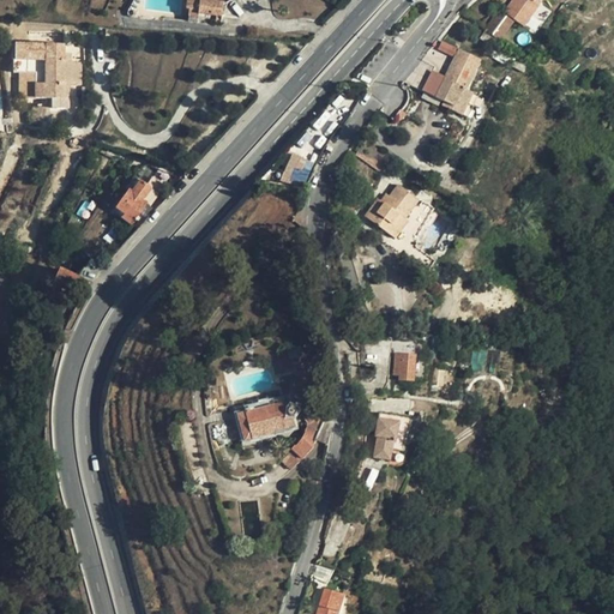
[(143,19),(144,8),(144,0),(134,0),(127,12),(127,13),(127,16),(128,17),(143,19)]
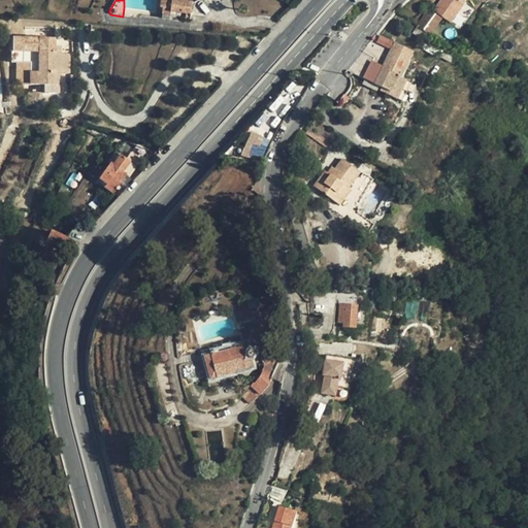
[(179,1),(179,0),(161,0),(161,7),(163,8),(171,8),(170,12),(186,14),(191,14),(205,17),(222,3),(219,0),(198,0),(193,3),(179,1)]
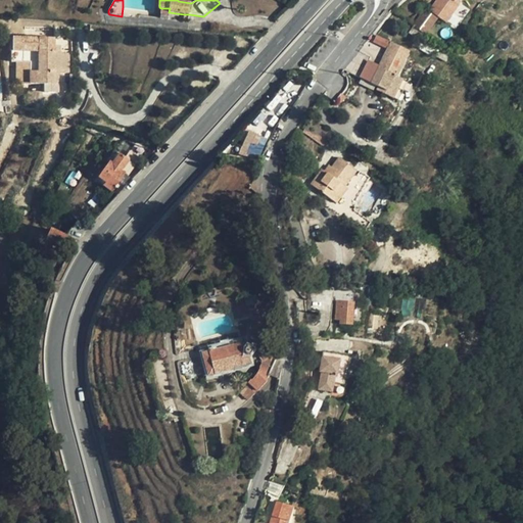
[(413,26),(426,34),(436,20),(435,18),(439,13),(438,11),(441,7),(434,0),(423,12),(413,26)]
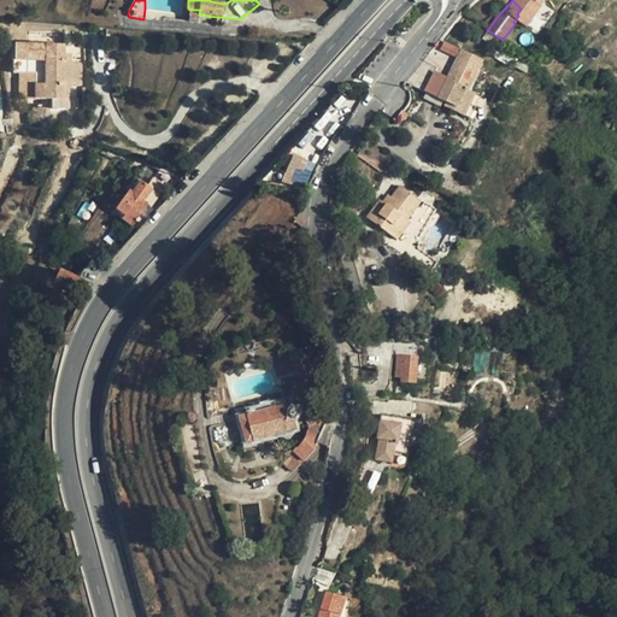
[(468,89),(482,60),(460,51),(440,40),(406,82),(427,92),(444,101),(446,103),(457,107),(454,112),(469,119),(481,97),(468,89)]
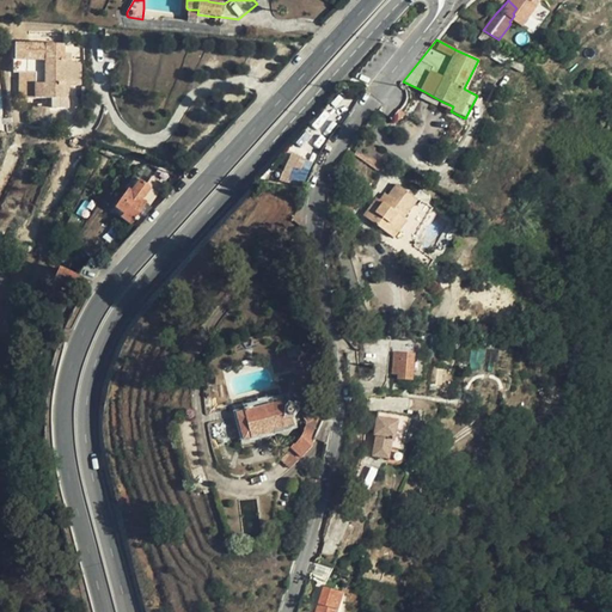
[(63,53),(65,44),(29,43),(29,44),(13,44),(13,60),(24,59),(24,72),(20,72),(20,75),(19,98),(54,98),(68,98),(69,85),(81,85),(81,62),(71,62),(63,62),(63,53)]
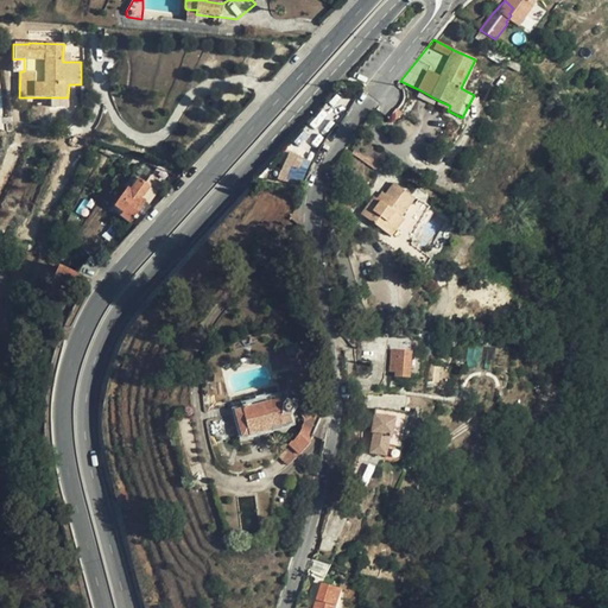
[(24,58),(13,59),(13,75),(20,75),(20,71),(24,71),(24,58)]
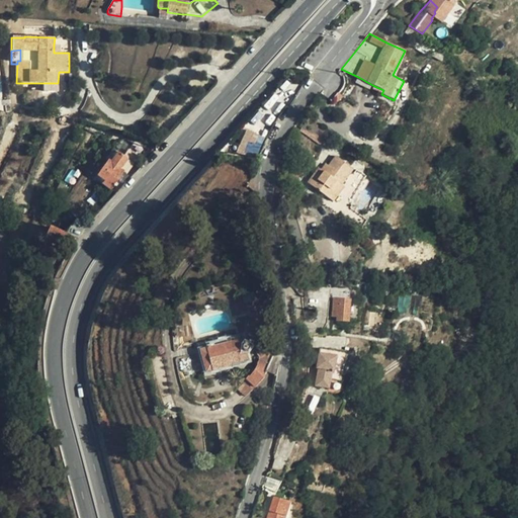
[(370,89),(372,85),(358,77),(356,82),(370,89)]
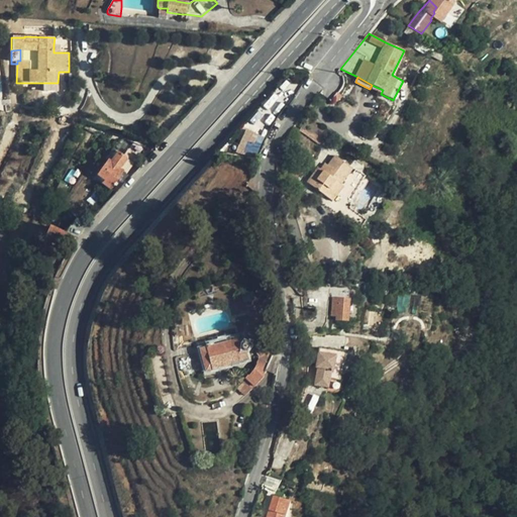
[(342,97),(337,92),(332,99),(335,103),(342,97)]
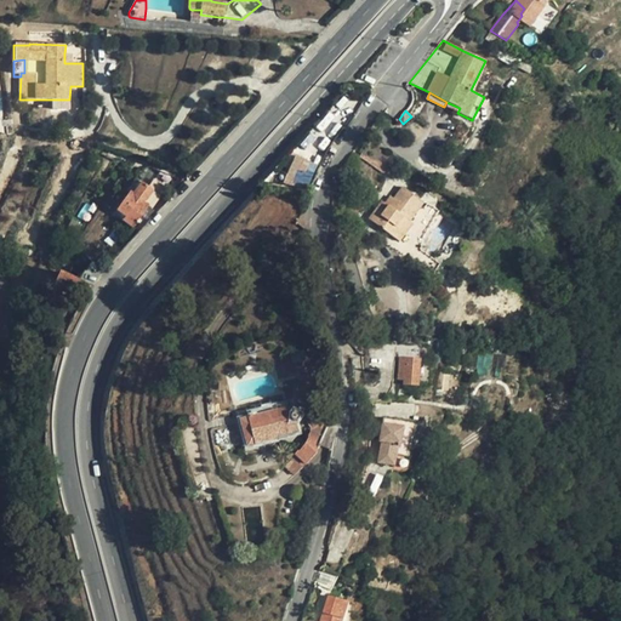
[(301,161),(292,181),(307,187),(315,167),(301,161)]
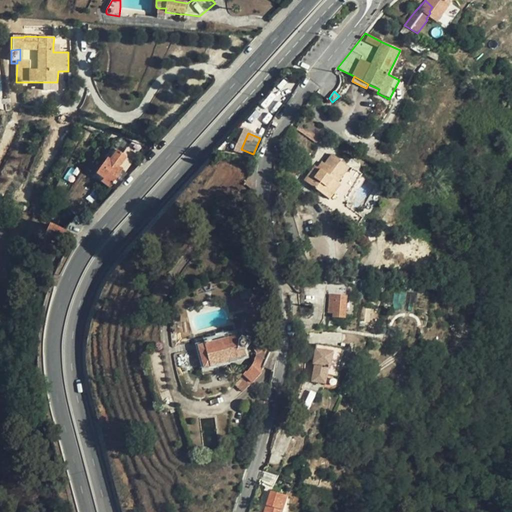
[(133,162),(117,150),(111,160),(108,158),(95,177),(110,187),(122,170),(125,173),(133,162)]
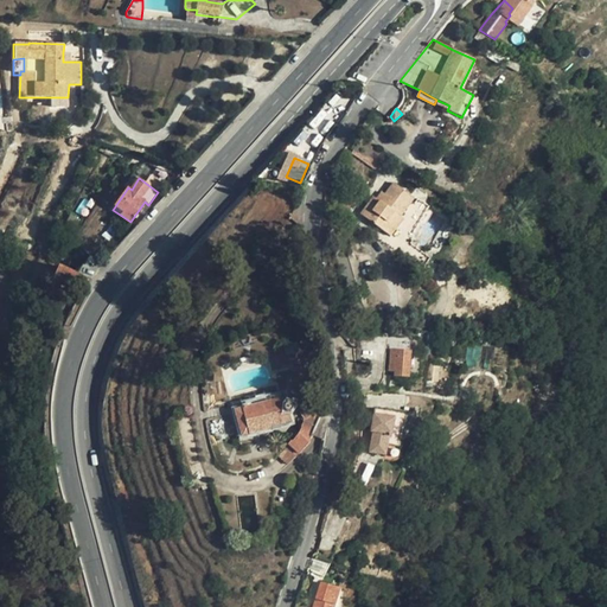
[(401,216),(414,198),(393,183),(384,195),(385,196),(381,202),(379,202),(376,206),(372,204),(369,202),(360,213),(390,236),(387,241),(404,254),(404,260),(420,272),(430,259),(411,244),(414,241),(415,231),(415,230),(406,223),(403,221),(403,219),(401,216)]
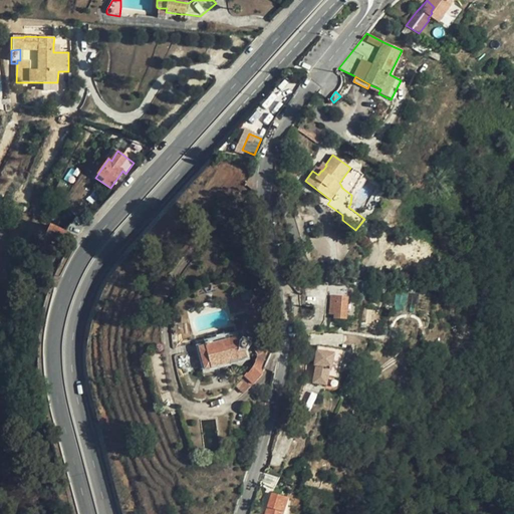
[(355,170),(343,189),(351,195),(363,175),(355,170)]
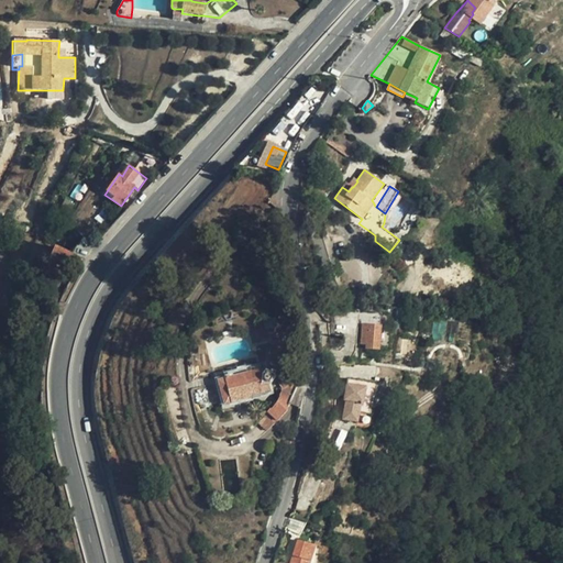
[(67,265),(72,254),(56,247),(51,258),(64,264),(67,265)]
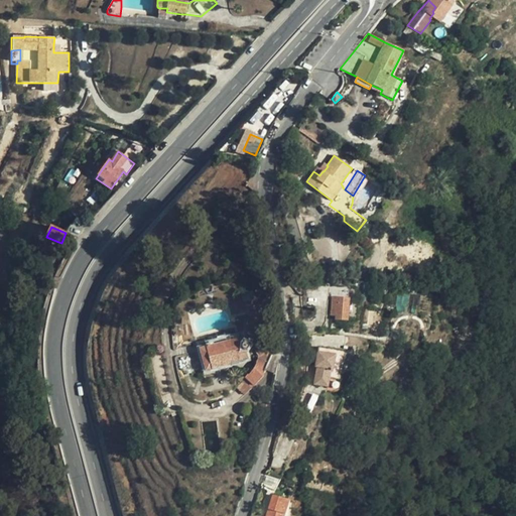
[(336,319),(346,319),(348,299),(349,287),(339,286),(339,287),(331,286),(329,306),(337,307),(336,319)]
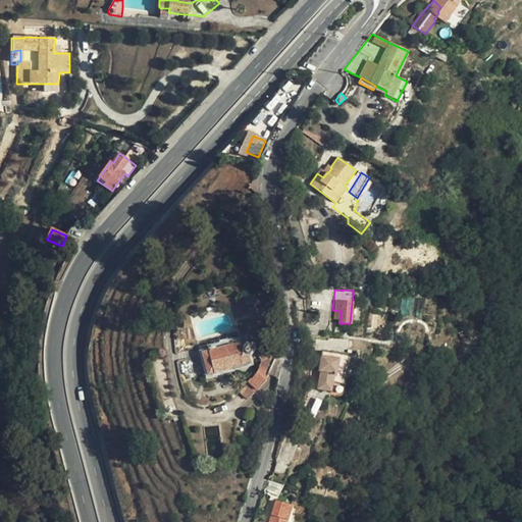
[(247,307),(258,303),(254,296),(243,299),(247,307)]
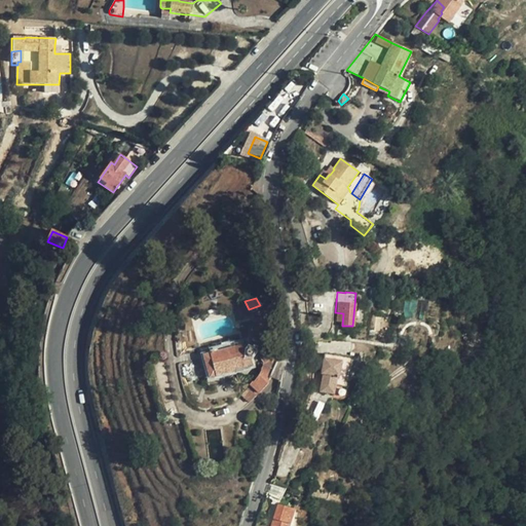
[(249,388),(256,397),(259,393),(268,384),(267,377),(273,360),(277,357),(269,344),(256,353),(264,365),(261,370),(262,371),(259,376),(254,383),(253,382),(250,385),(251,385),(249,388)]
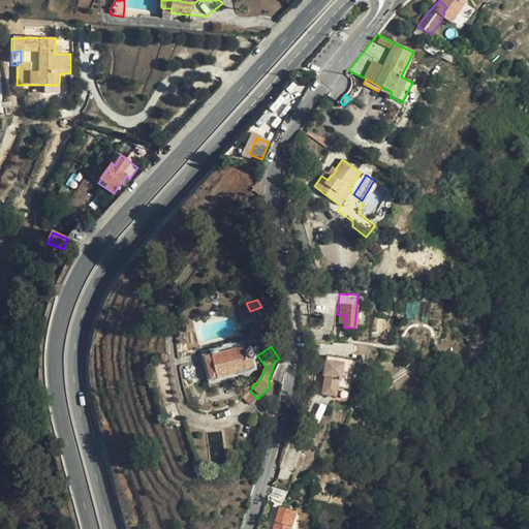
[(321,394),(336,397),(337,387),(347,390),(350,373),(352,373),(354,361),(334,356),(334,362),(325,361),(323,376),(325,376),(321,394)]
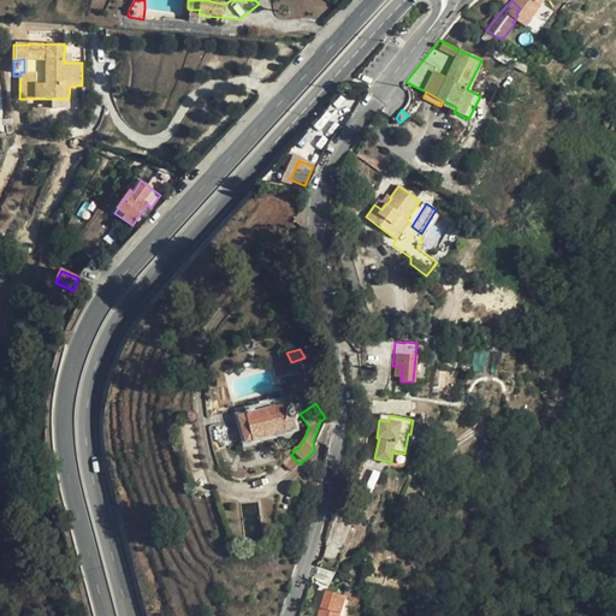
[(300,465),(291,455),(283,462),(292,472),(300,465)]
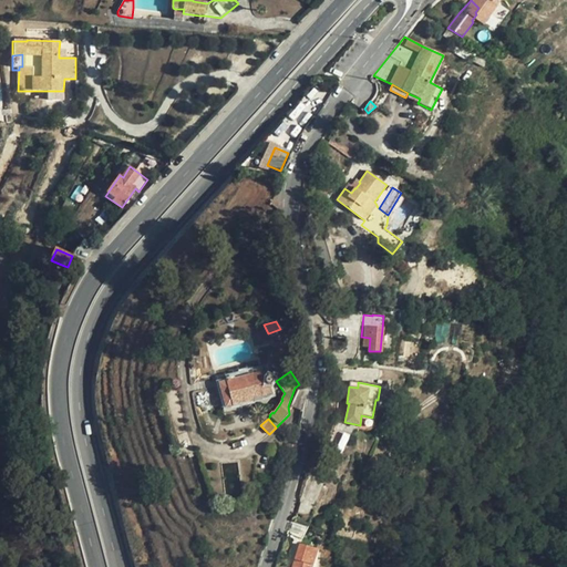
[(297,446),(288,443),(286,451),(295,453),(297,446)]
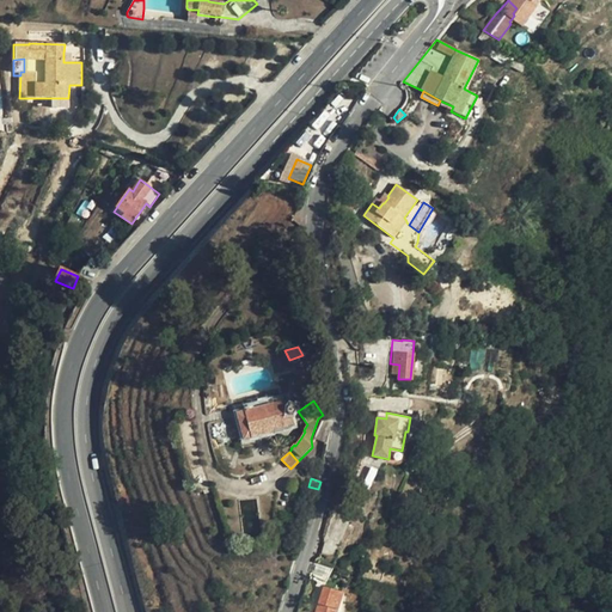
[(316,611),(336,611),(343,593),(324,587),(316,611)]
